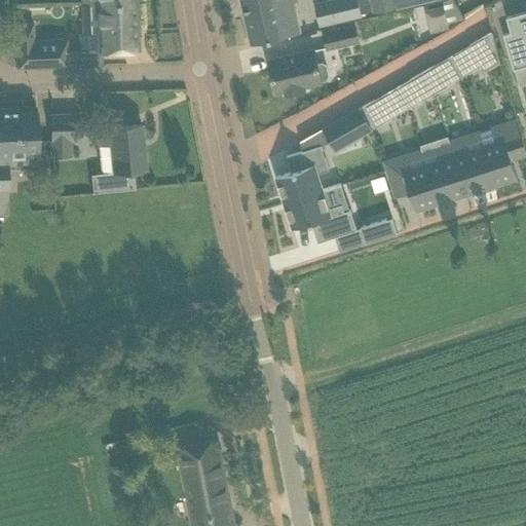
[(240,0),(252,43),(300,32),(295,11),(294,9),(284,11),(280,3),(292,0),(240,0)]
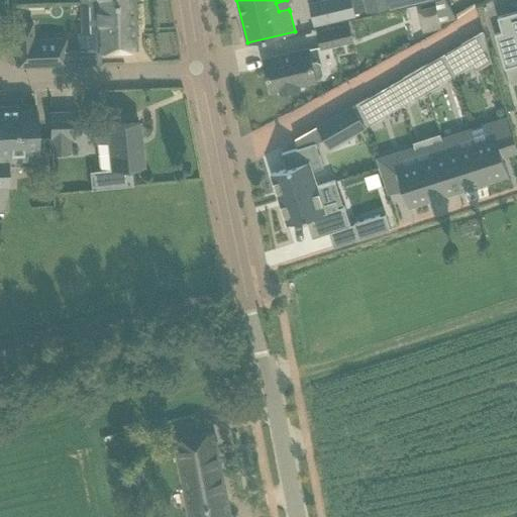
[(320,0),(309,3),(314,24),(355,15),(354,13),(367,10),(364,0),(320,0)]
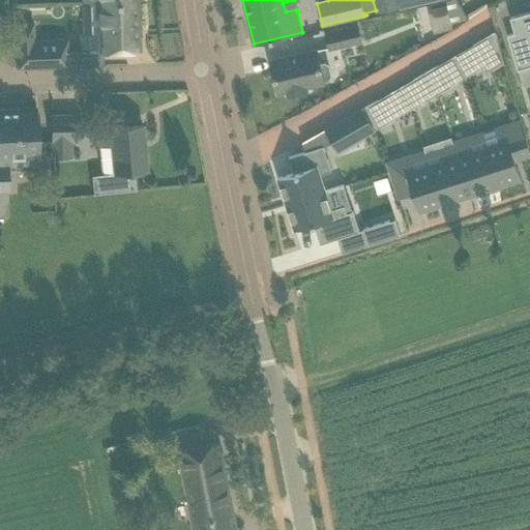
[(373,0),(376,10),(376,12),(429,0),(373,0)]
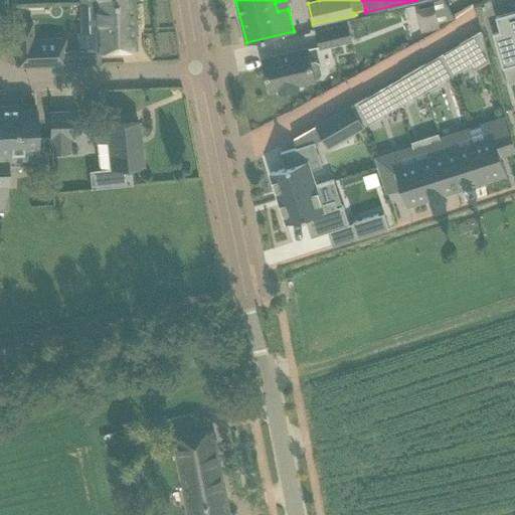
[(135,48),(133,1),(94,2),(95,32),(76,32),(77,50),(96,50),(135,48)]
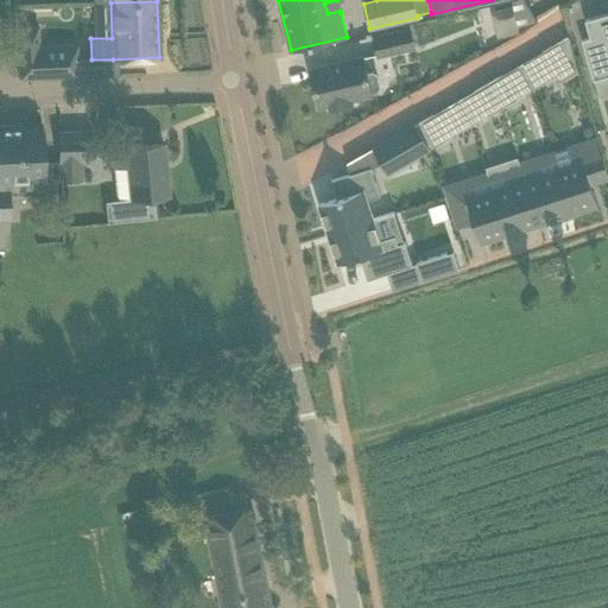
[(512,5),(494,10),(500,38),(519,33),(512,5)]
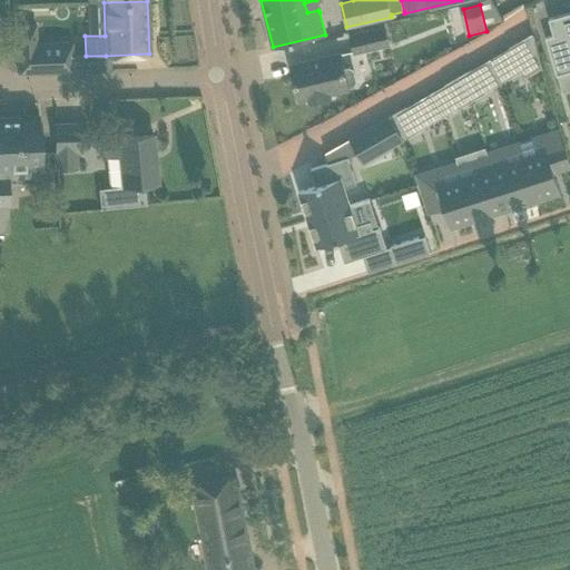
[(552,36),(546,38),(556,76),(557,75),(569,71),(569,12),(548,19),(552,36)]
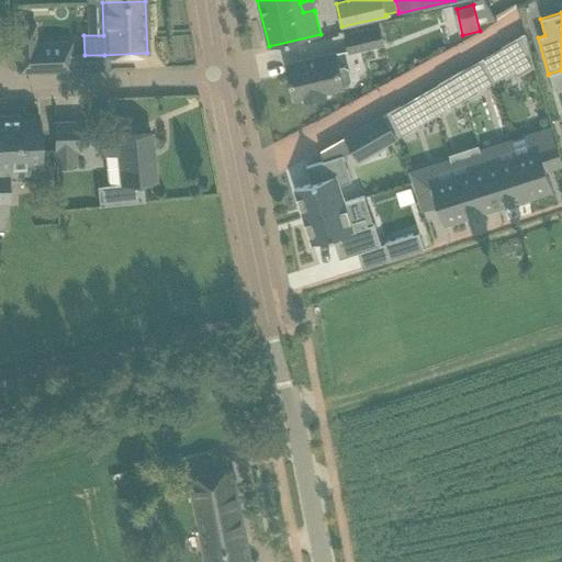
[(383,44),(379,27),(345,35),(349,52),(383,44)]
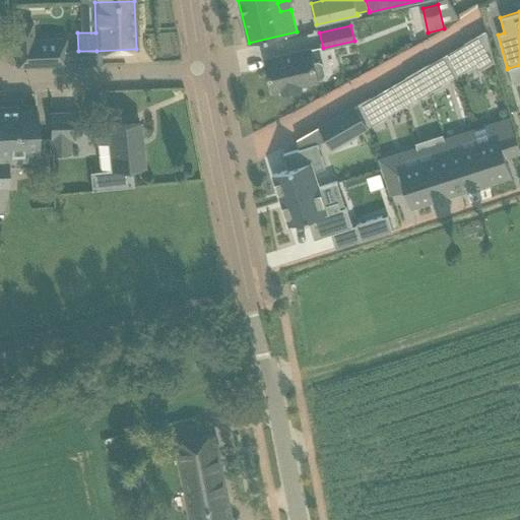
[(484,30),(463,43),(464,44),(476,65),(493,56),(484,30)]
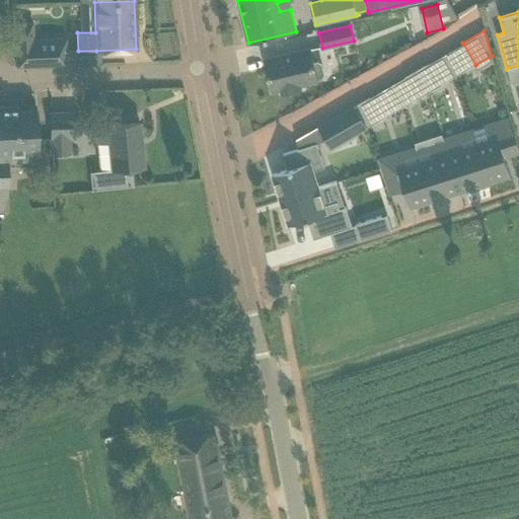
[(66,59),(65,39),(29,41),(29,42),(21,42),(21,41),(14,42),(15,66),(64,64),(64,63),(64,59),(66,59)]
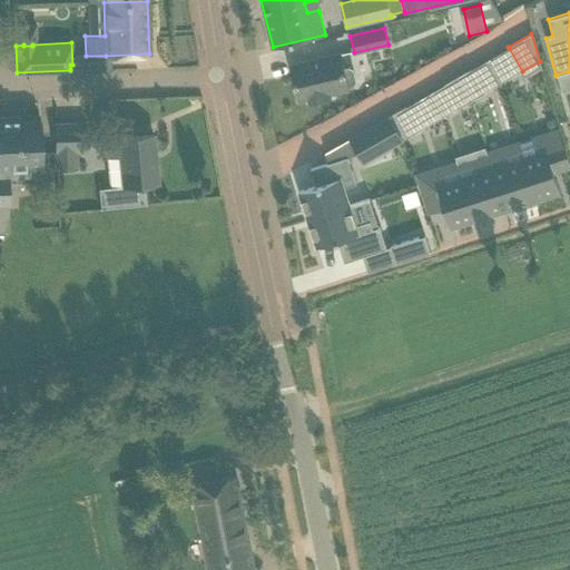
[(356,81),(353,69),(349,67),(343,68),(341,53),(291,66),(298,100),(308,98),(310,102),(330,98),(328,94),(349,88),(347,87),(353,86),(356,81)]
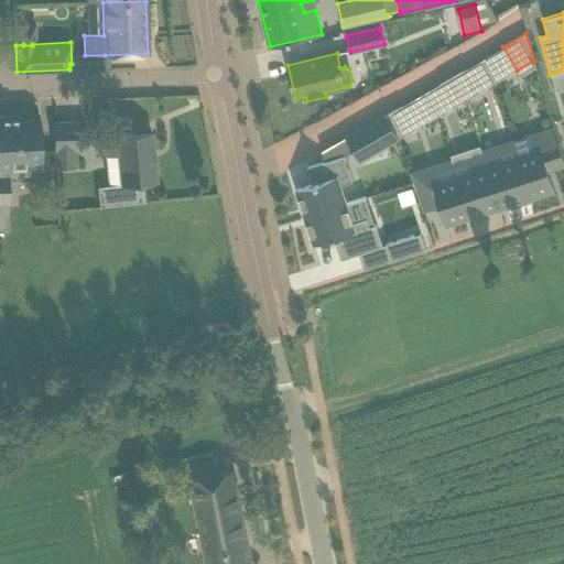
[(465,68),(452,76),(466,100),(478,93),(478,91),(466,69),(465,68)]
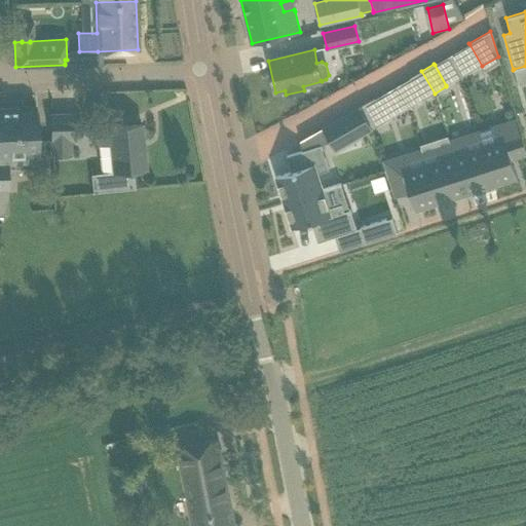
[(421,71),(409,78),(410,79),(421,100),(422,100),(435,94),(421,71)]
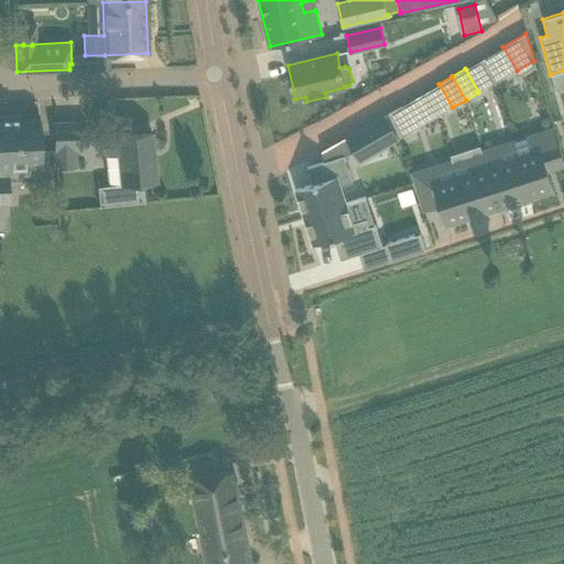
[(401,106),(384,115),(386,115),(399,139),(415,129),(414,129),(402,106),(401,106)]
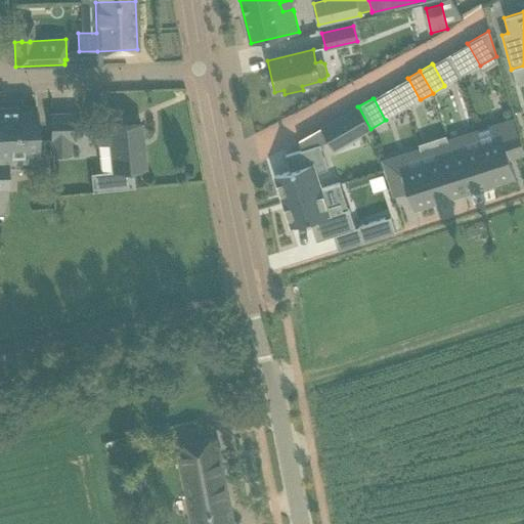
[(38,154),(37,111),(16,112),(16,107),(17,107),(17,105),(2,106),(2,113),(0,113),(0,188),(8,188),(7,155),(38,154)]
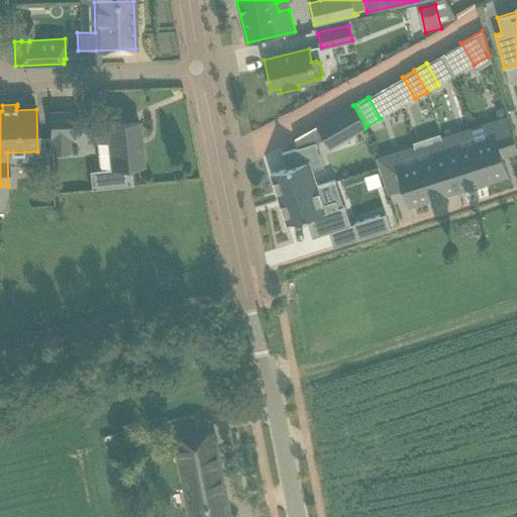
[(353,105),(316,126),(324,139),(355,122),(360,130),(366,127),(353,105)]
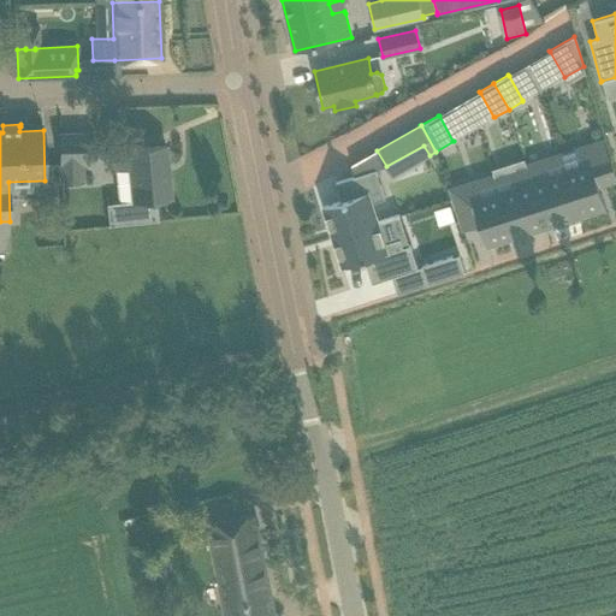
[(94,164),(93,134),(58,135),(59,165),(94,164)]
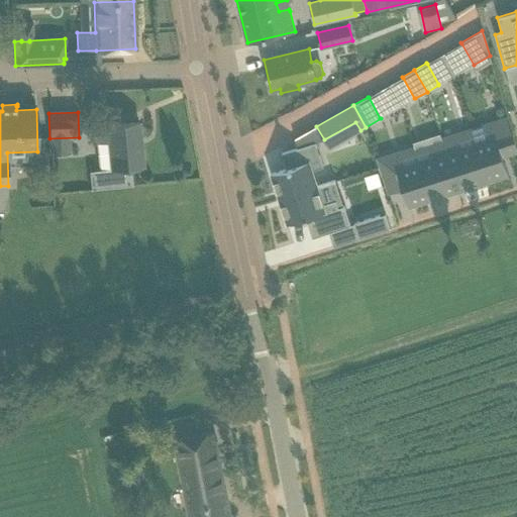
[(475,141),(487,181),(510,174),(505,154),(516,150),(516,139),(509,115),(486,122),(491,136),(475,141)]
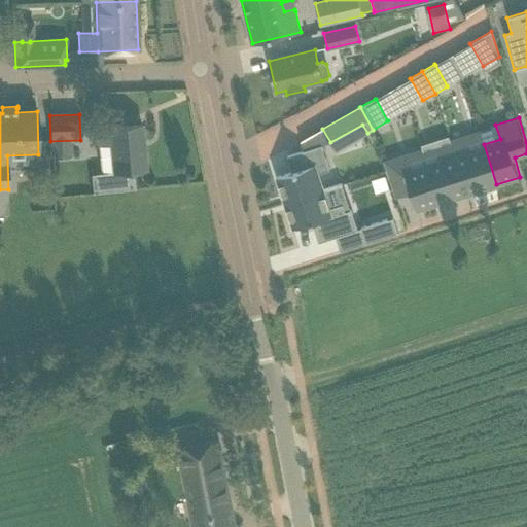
[(101,173),(94,174),(96,192),(134,189),(133,170),(145,169),(141,125),(120,127),(97,129),(98,145),(101,173)]
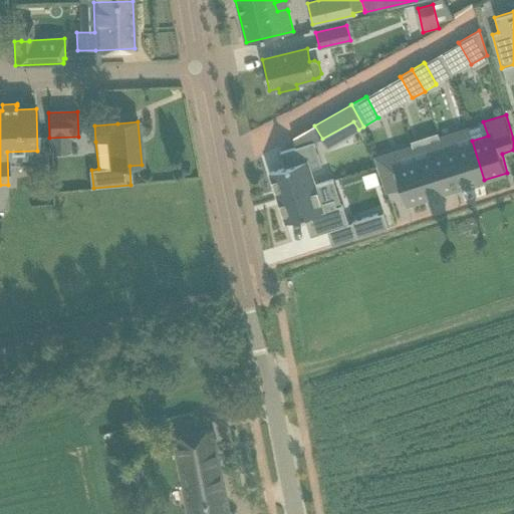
[(441,135),(458,188),(484,180),(472,141),(460,144),(453,132),(441,135)]
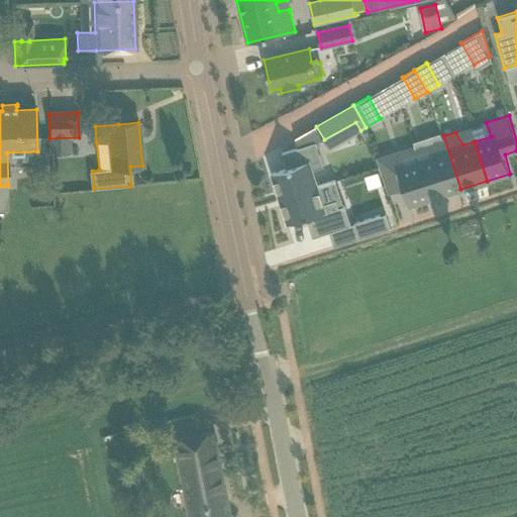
[(433,198),(460,189),(443,135),(431,139),(432,154),(420,159),(433,198)]
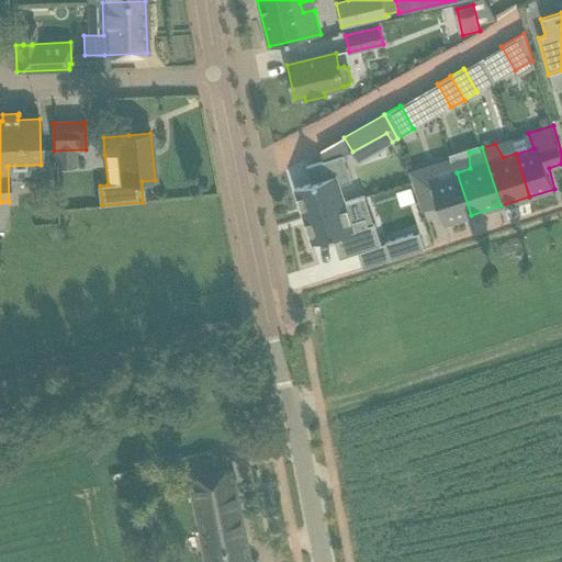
[(311,183),(294,189),(303,216),(345,203),(338,182),(349,179),(341,155),(305,167),(311,183)]
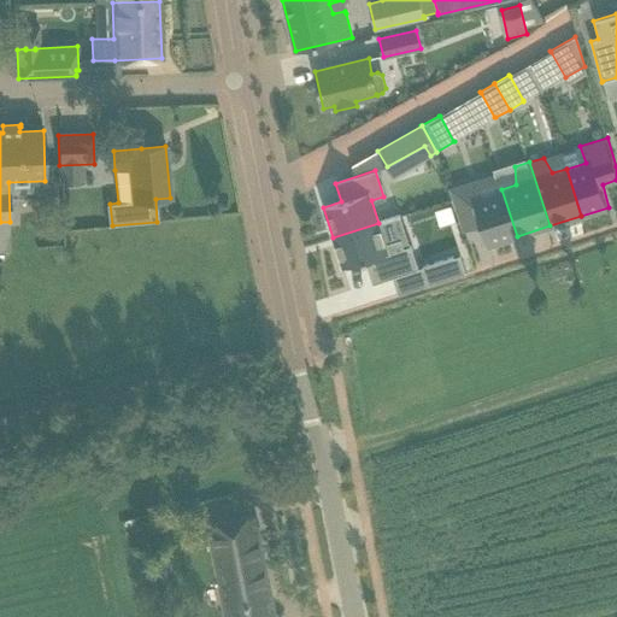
[(482,223),(489,245),(517,236),(501,189),(483,194),(477,177),(452,186),(465,228),(482,223)]
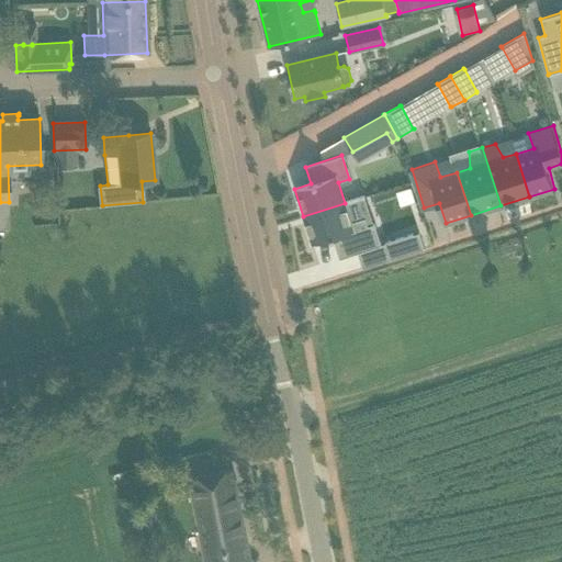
[(345,203),(303,216),(312,244),(332,237),(339,259),(381,245),(374,224),(368,226),(364,218),(351,223),(345,203)]
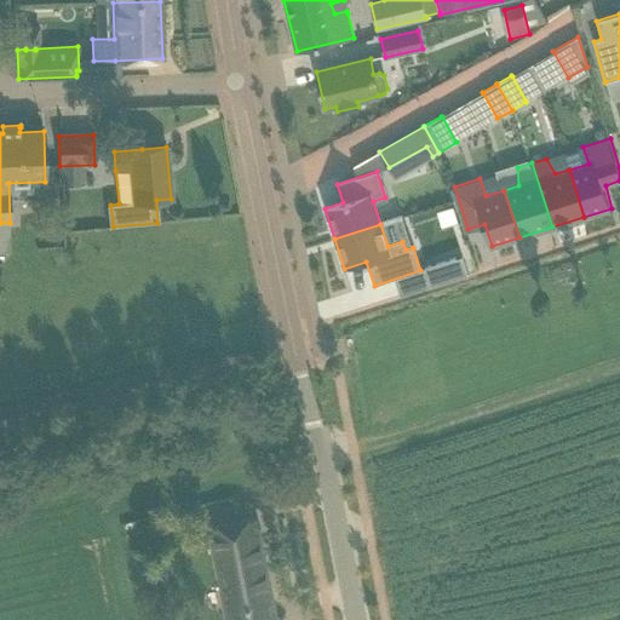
[(461,257),(425,269),(430,286),(468,274),(461,257)]
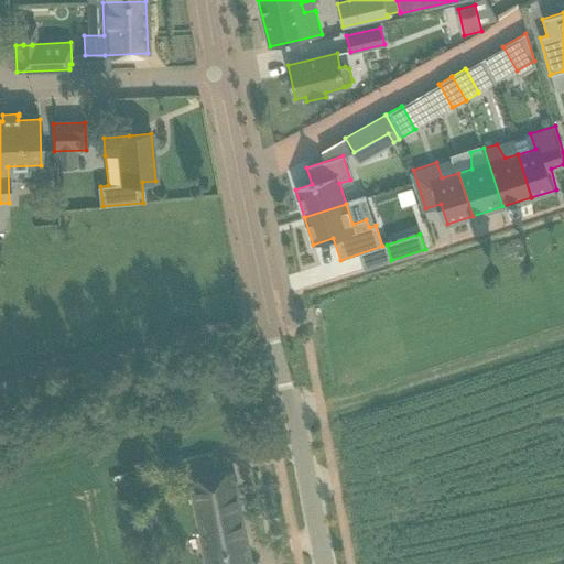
[(250,563),(232,473),(193,480),(208,563),(250,563)]
